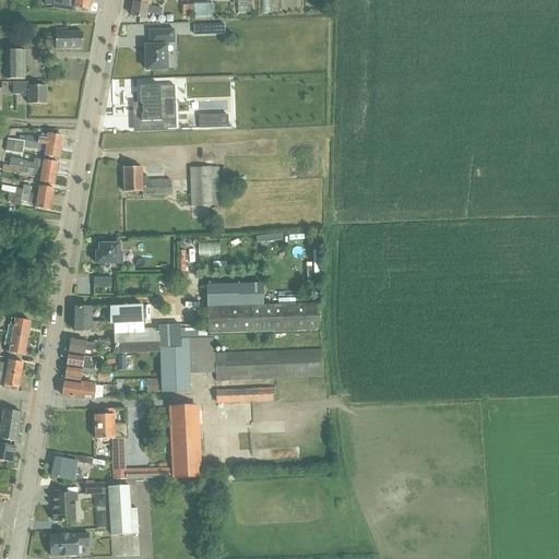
[(45,0),(46,6),(52,6),(90,11),(91,0),(45,0)]
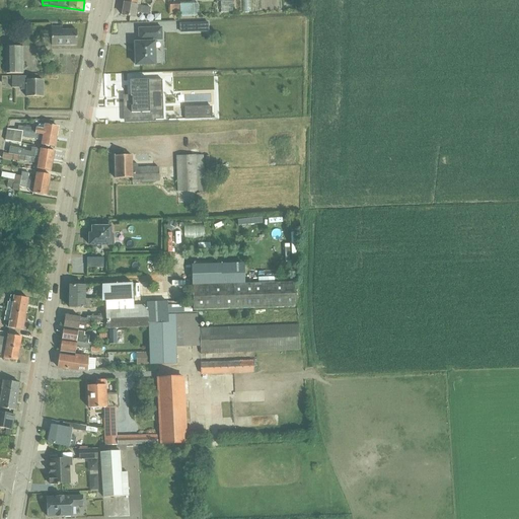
[(125,0),(125,4),(123,15),(135,17),(135,12),(149,15),(150,8),(137,6),(138,0),(141,1),(141,0),(125,0)]
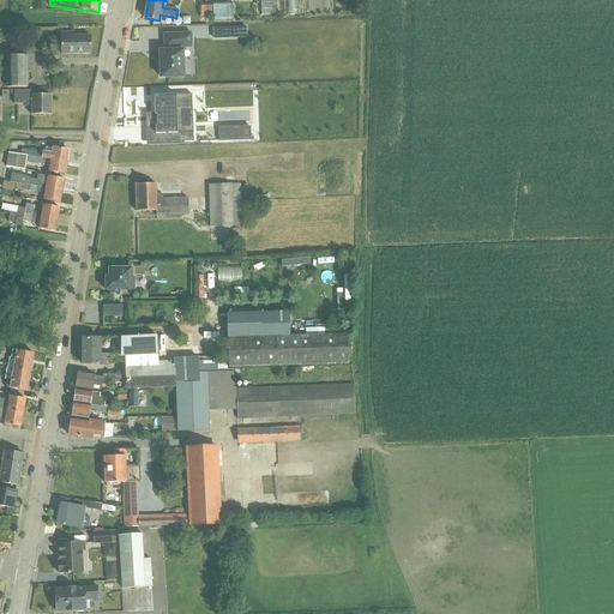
[(270,0),(256,0),(256,13),(270,14),(270,0)]
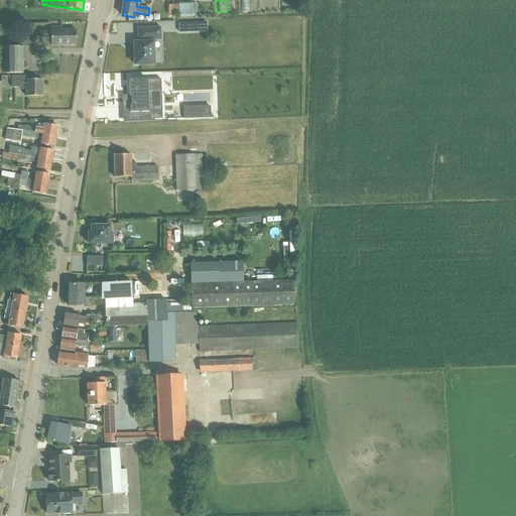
[(245,0),(236,0),(236,11),(245,11),(245,0)]
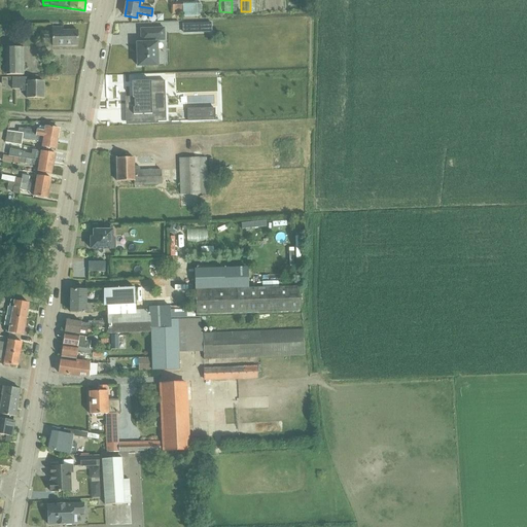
[(183,4),(183,5),(173,5),(173,13),(183,13),(183,15),(197,14),(197,4),(183,4)]
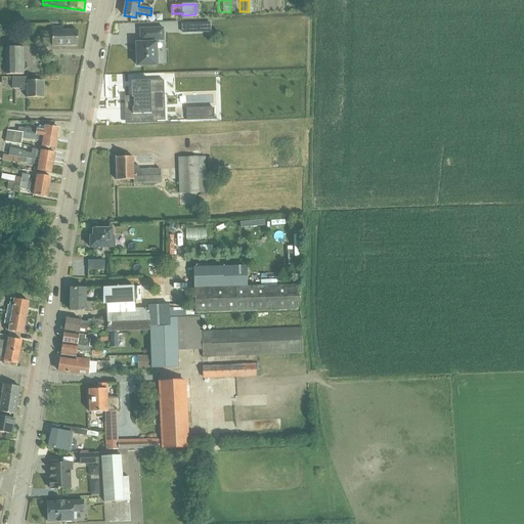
[(210,24),(192,25),(192,32),(210,32),(210,24)]
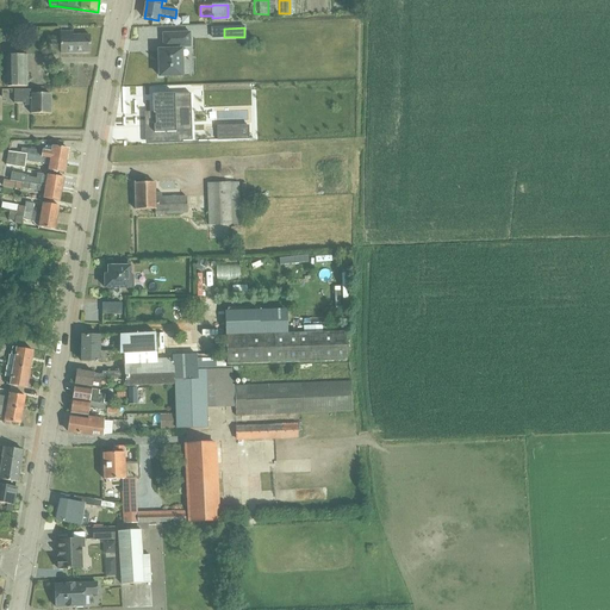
[(224,29),(212,29),(212,38),(218,38),(224,37),(224,29)]
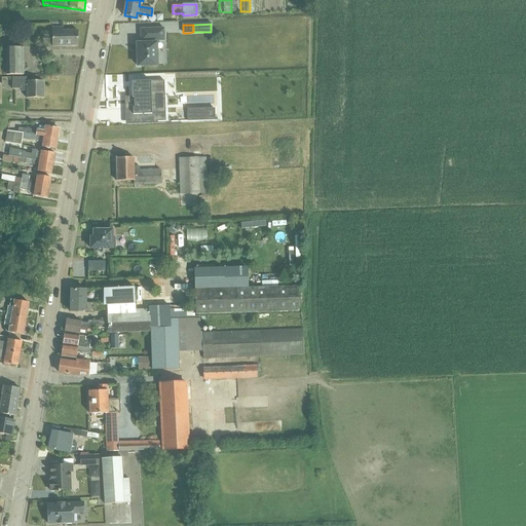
[(52,46),(77,45),(77,30),(62,31),(61,28),(51,28),(52,46)]
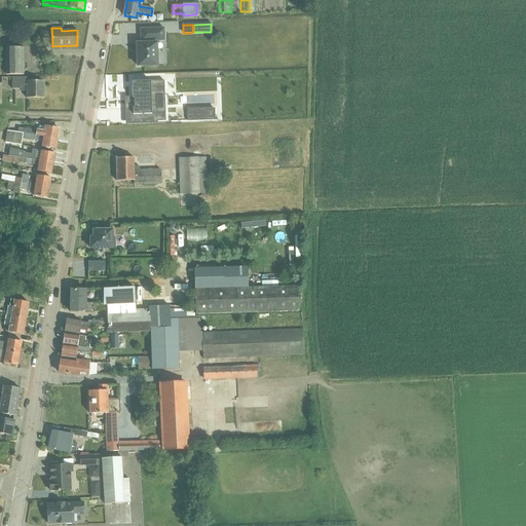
[(141,44),(137,44),(138,67),(157,66),(156,43),(156,41),(160,41),(159,34),(163,34),(163,29),(140,30),(141,42),(141,44)]
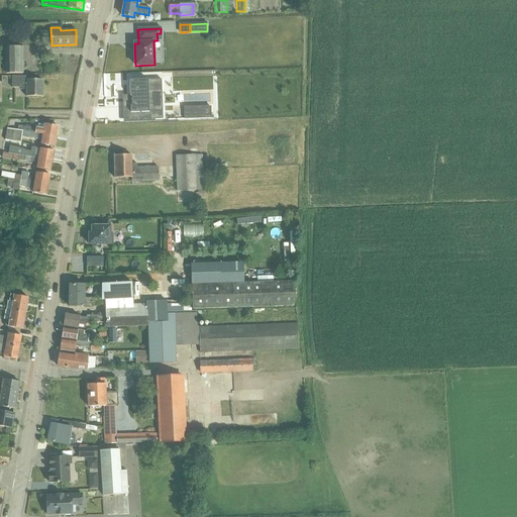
[(7,74),(23,74),(22,47),(6,47),(7,74)]
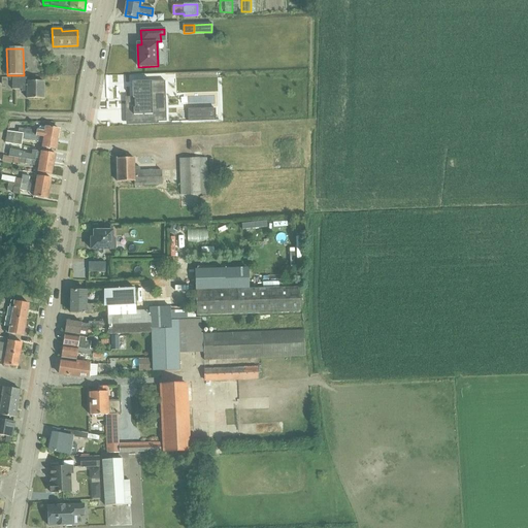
[(28,77),(12,77),(12,90),(22,90),(22,92),(27,92),(27,99),(43,99),(43,81),(28,81),(28,77)]
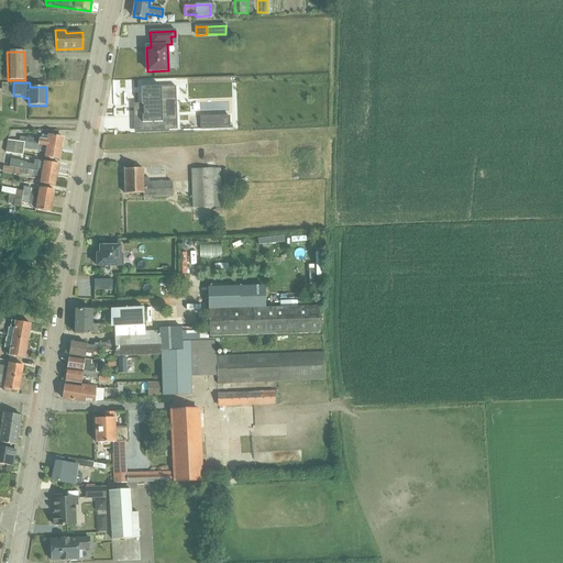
[(144,116),(135,116),(135,131),(177,130),(177,118),(164,119),(164,99),(176,99),(176,87),(141,88),(142,105),(143,105),(144,116)]
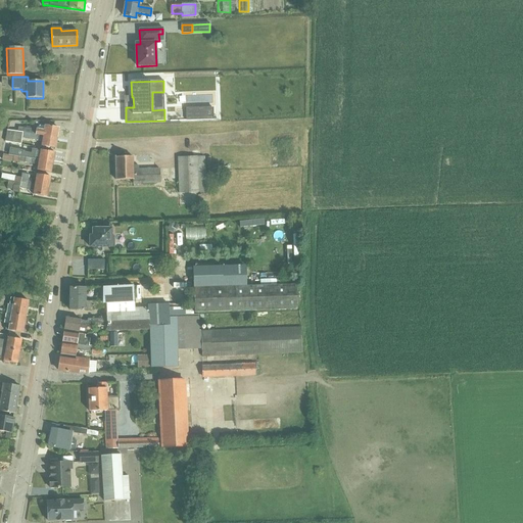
[(214,111),(212,108),(209,108),(205,108),(202,108),(202,109),(204,109),(204,121),(214,120),(214,119),(214,111)]
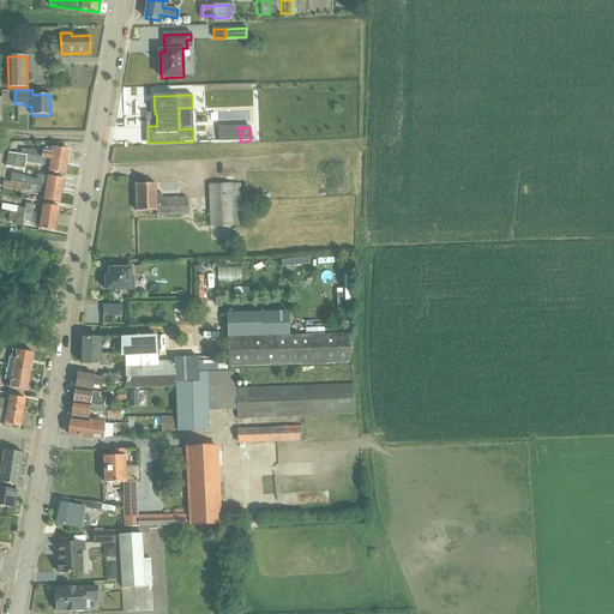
[(23,156),(67,163),(70,151),(53,149),(48,148),(43,150),(43,152),(36,151),(24,150),(23,156)]
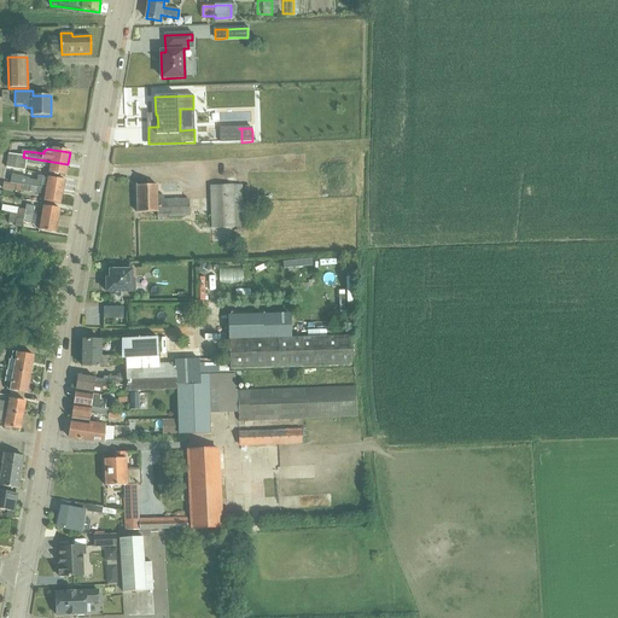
[(68,164),(23,157),(9,155),(6,168),(12,169),(25,172),(27,162),(34,163),(34,164),(50,167),(50,173),(65,175),(68,164)]
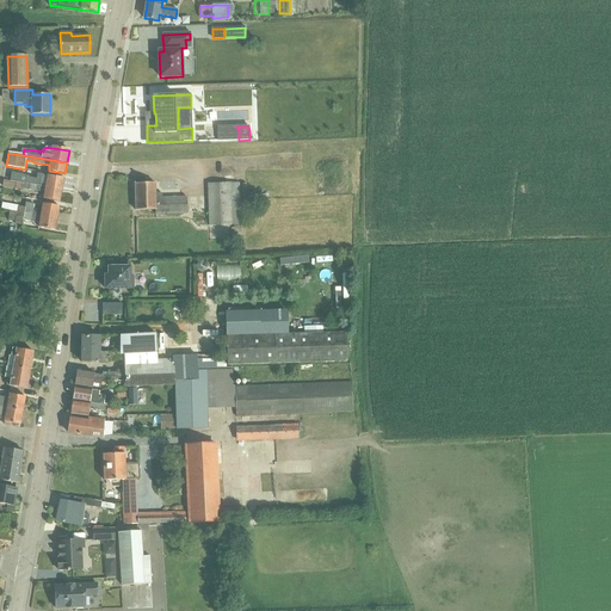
[(12,172),(10,181),(23,184),(62,190),(63,179),(48,176),(37,174),(36,179),(28,177),(28,176),(12,172)]
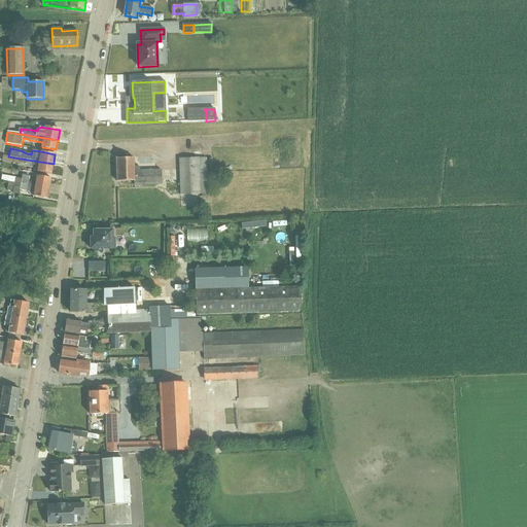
[(20,159),(8,156),(3,155),(2,161),(19,164),(19,163),(25,164),(38,166),(37,172),(51,174),(54,164),(20,159)]
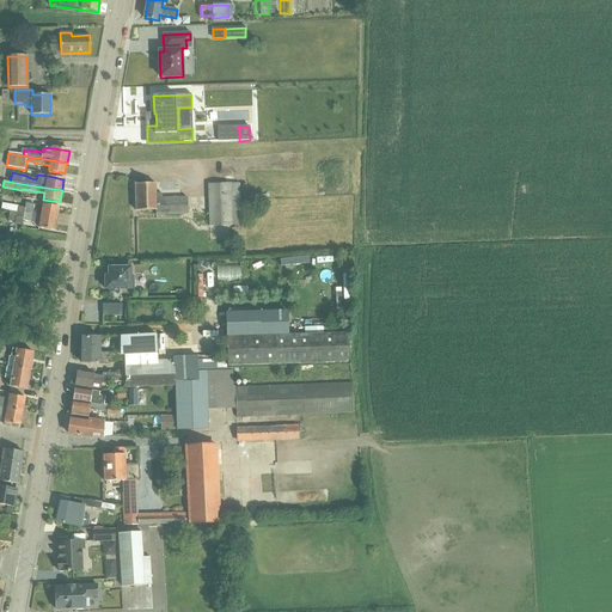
[(155,215),(188,214),(188,199),(163,199),(163,195),(157,195),(155,184),(136,185),(138,210),(155,210),(155,215)]
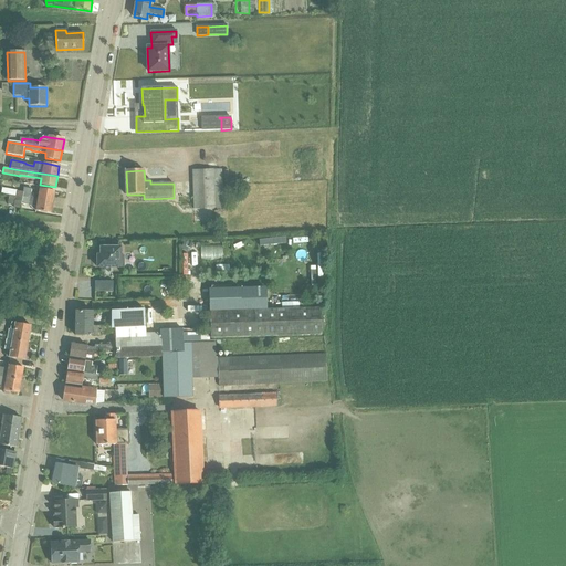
[(222,208),(221,170),(192,170),(194,209),(222,208)]
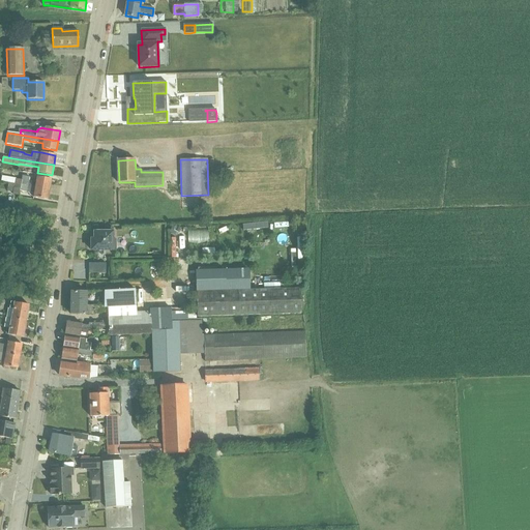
[(1,181),(9,182),(50,189),(52,179),(37,177),(36,182),(29,181),(30,177),(23,176),(22,180),(2,177),(1,181)]
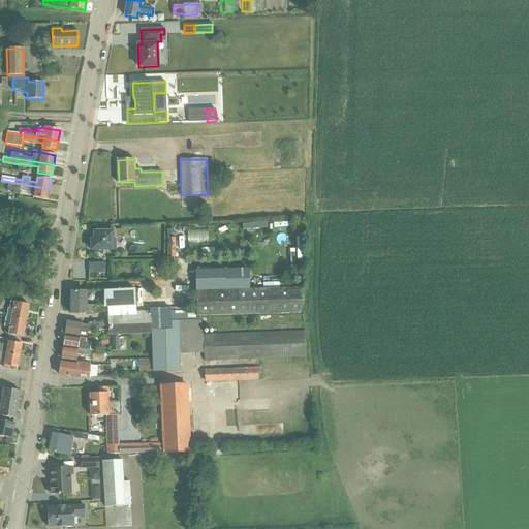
[(9,182),(8,186),(14,187),(13,194),(20,195),(20,191),(34,193),(33,196),(48,199),(50,189),(9,182)]
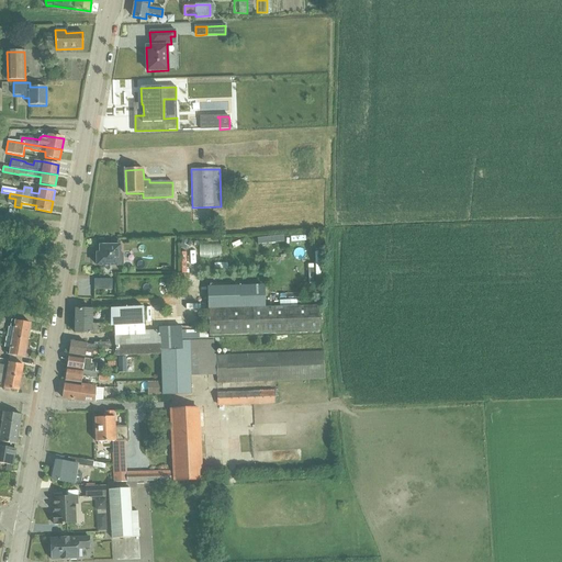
[(284,236),(258,238),(258,245),(284,243),(284,236)]
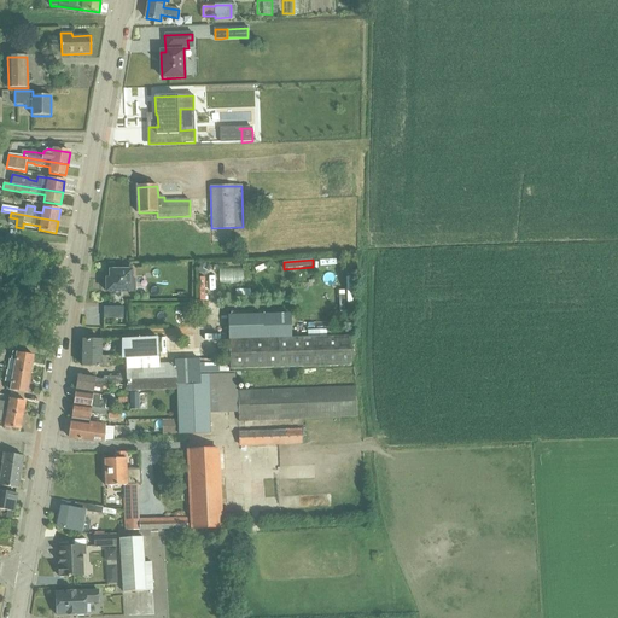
[(202,262),(198,270),(207,274),(211,266),(208,263),(202,262)]
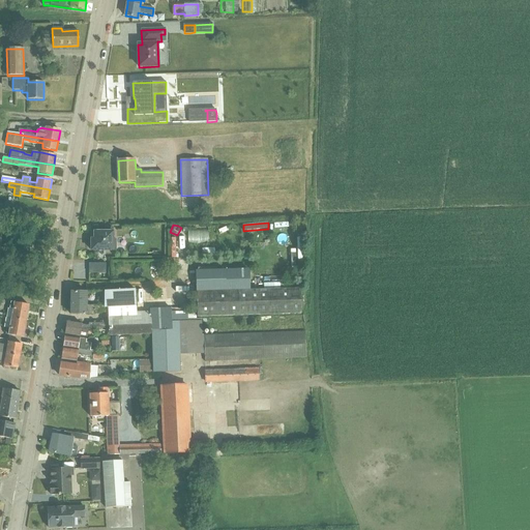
[(113,239),(113,228),(102,228),(102,229),(102,232),(94,232),(94,239),(91,239),(91,241),(89,241),(89,247),(91,247),(91,251),(113,251),(116,251),(116,239),(113,239)]
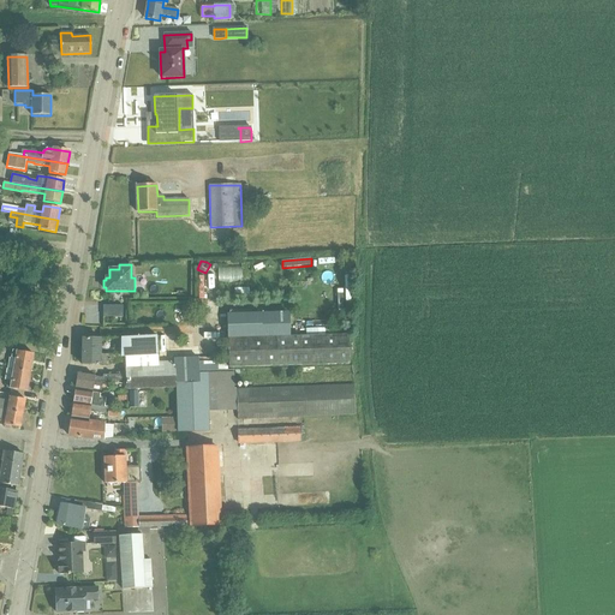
[(190,298),(198,298),(199,274),(191,274),(190,298)]
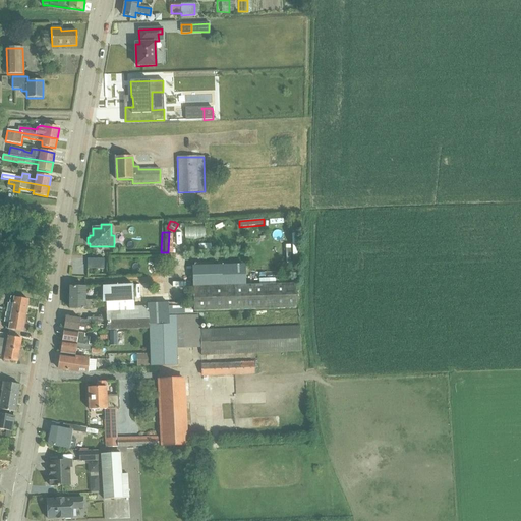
[(283,251),(271,252),(272,262),(283,261),(283,251)]
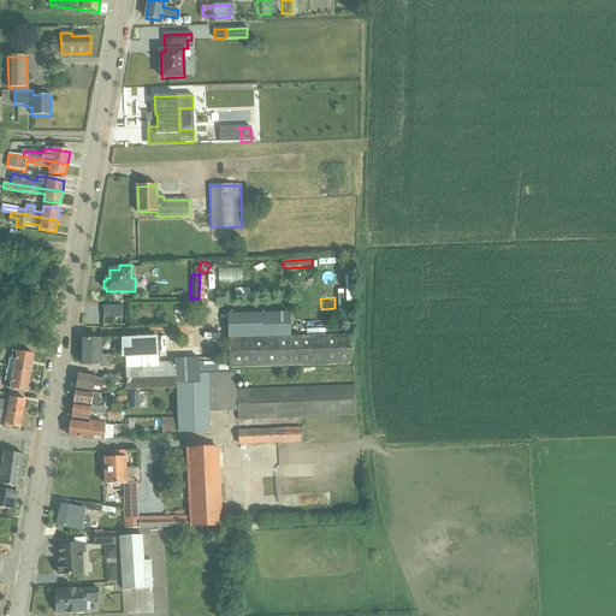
[(123,318),(123,306),(104,306),(104,318),(123,318)]
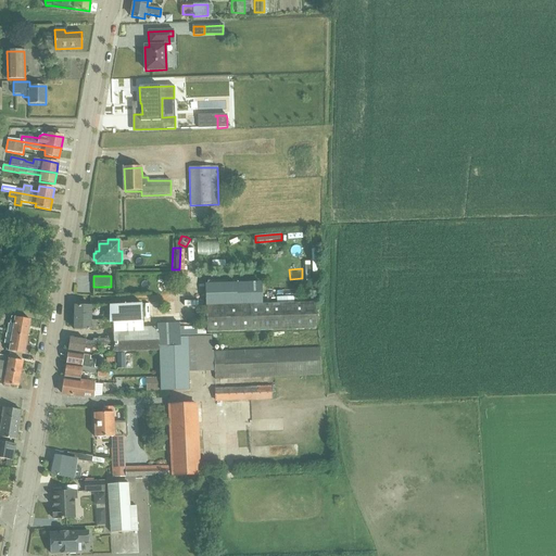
[(205,283),(206,305),(262,303),(261,281),(205,283)]
